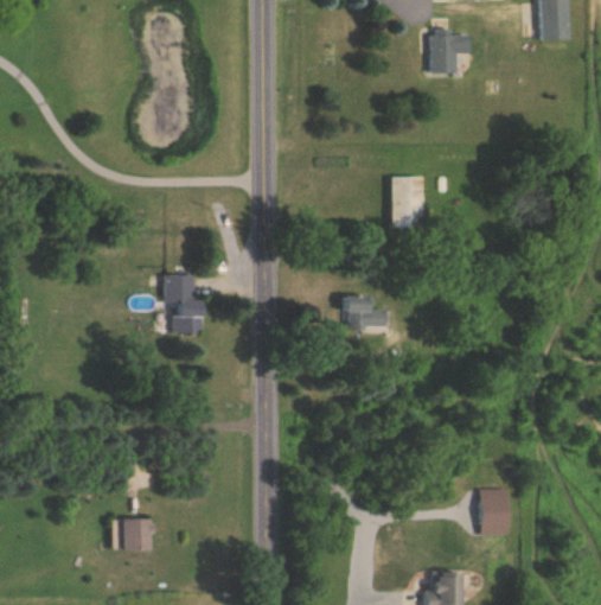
[(541,0),(541,38),(571,38),(570,0),(541,0)]
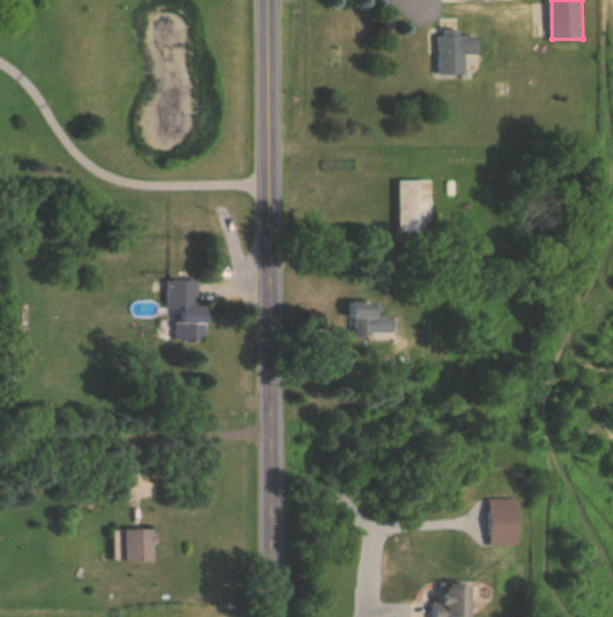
[(438,73),(464,73),(464,52),(478,52),(478,32),(438,32),(438,73)]
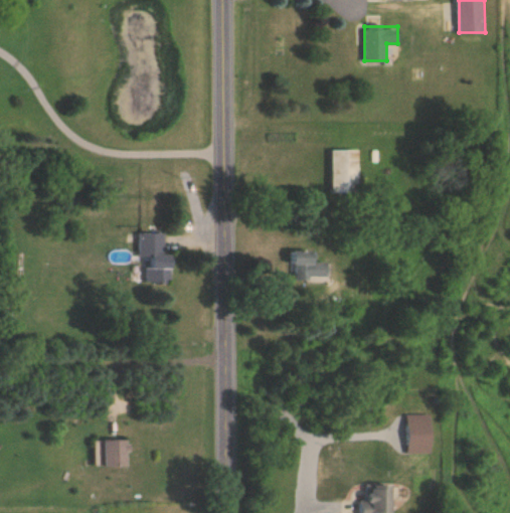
[(332,193),(359,193),(359,149),(332,149),(332,193)]
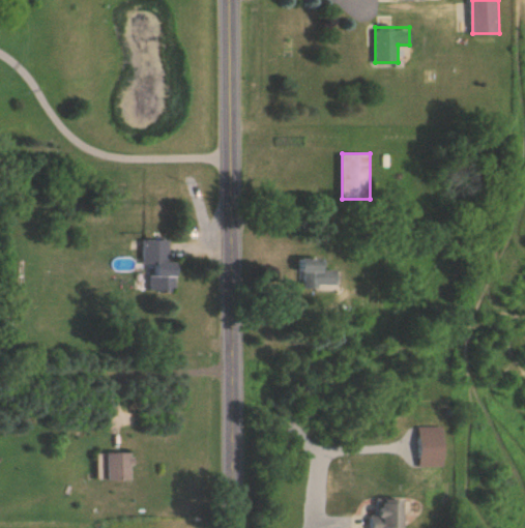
[(177,261),(170,261),(170,238),(145,238),(144,263),(151,263),(151,288),(176,289),(177,261)]
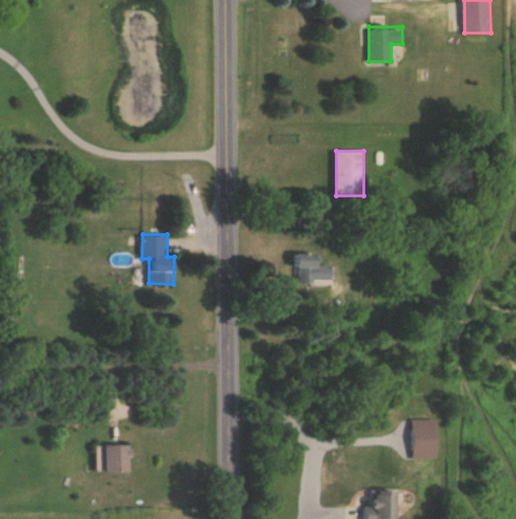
[(311,251),(291,251),(291,266),(297,266),(297,279),(330,279),(330,263),(311,264),(311,251)]
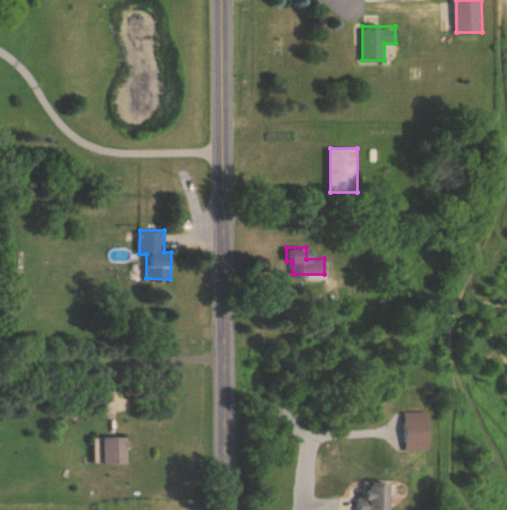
[(104,436),(104,463),(127,463),(127,436),(104,436)]
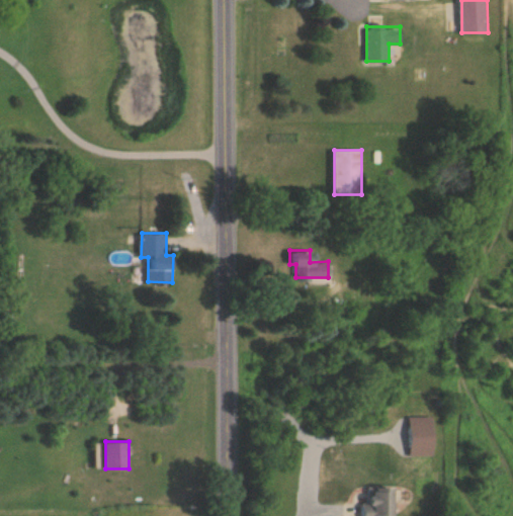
[(392,515),(392,487),(363,487),(362,515),(378,515),(379,515),(392,515)]
